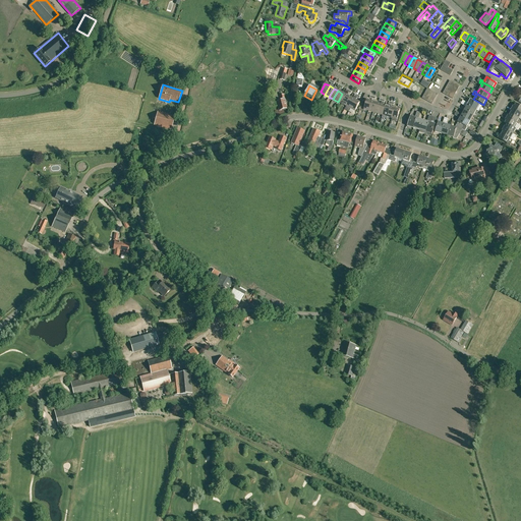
[(342,94),(338,102),(342,104),(347,96),(342,94)]
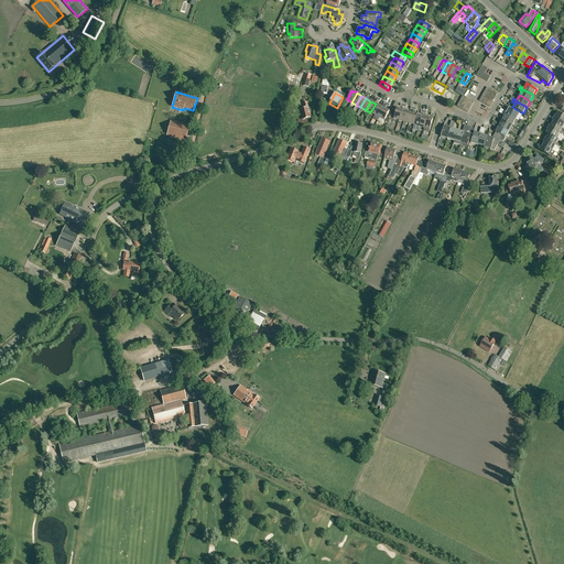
[(305,109),(300,110),(303,120),(307,119),(308,119),(310,119),(311,118),(312,118),(307,102),(303,104),(305,109)]
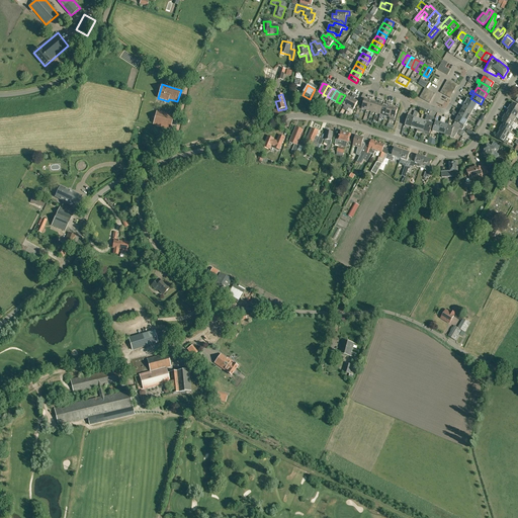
[(340,103),(344,106),(349,97),(345,95),(340,103)]
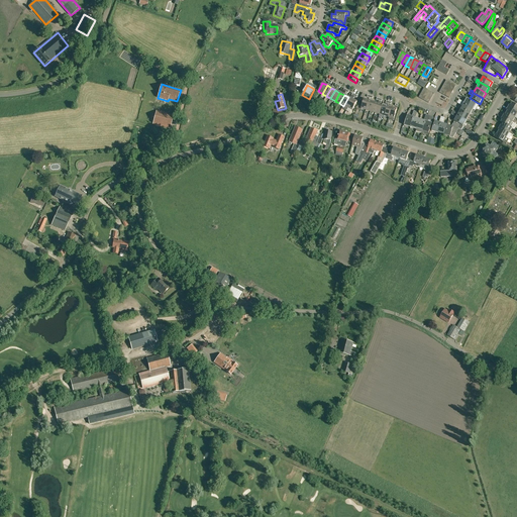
[(343,106),(347,108),(352,100),(348,97),(343,106)]
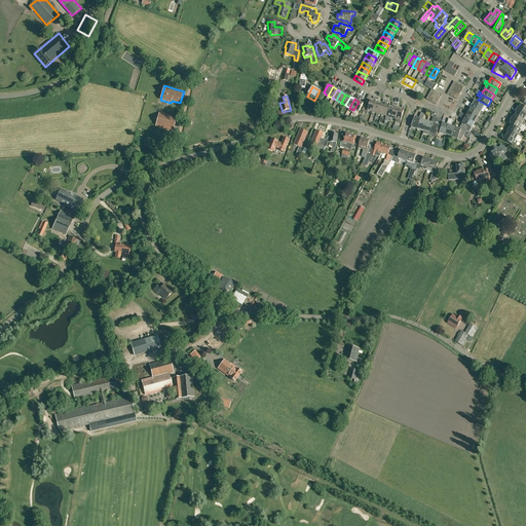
[(473,105),(471,104),(470,106),(481,112),(484,106),(475,101),(473,105)]
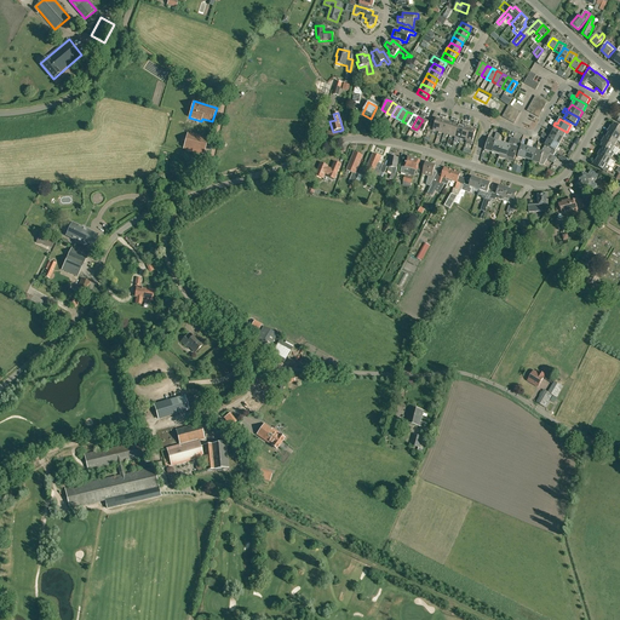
[(428,122),(423,120),(417,130),(423,132),(428,122)]
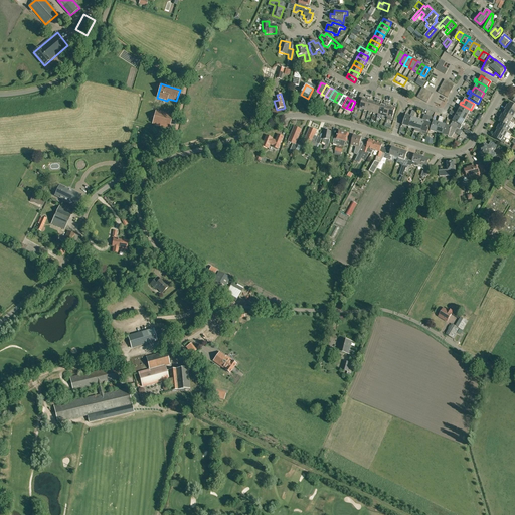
[(461,102),(459,101),(457,104),(461,106),(459,110),(467,115),(468,115),(471,110),(460,104),(461,102)]
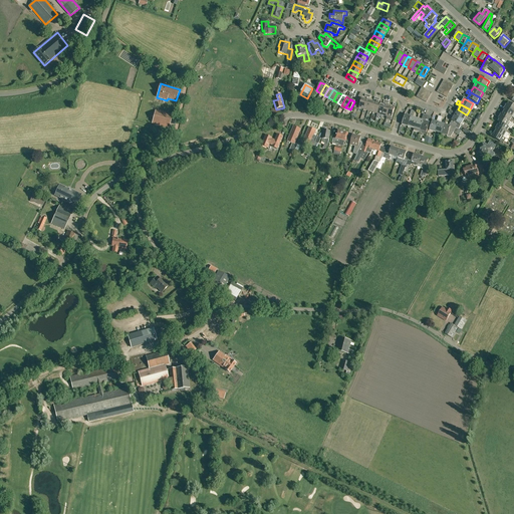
[(507,104),(505,106),(513,111),(513,105),(509,102),(507,105),(507,104)]
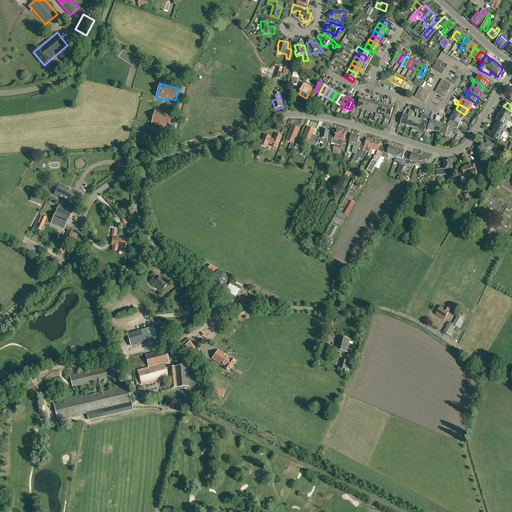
[(511,113),(511,111),(503,106),(502,109),(503,109),(502,112),(510,116),(511,113)]
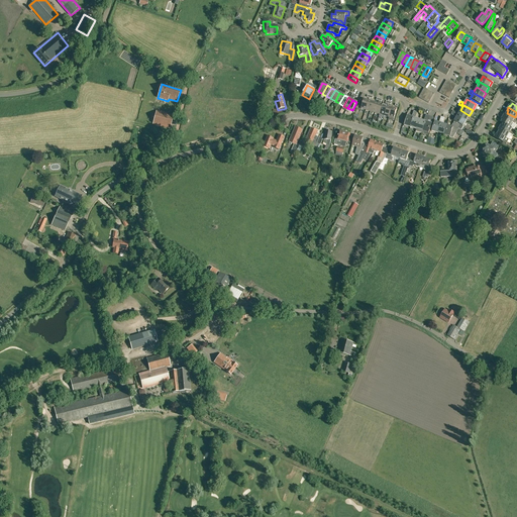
[(470,115),(469,115),(460,110),(457,114),(456,113),(455,115),(467,121),(470,115)]
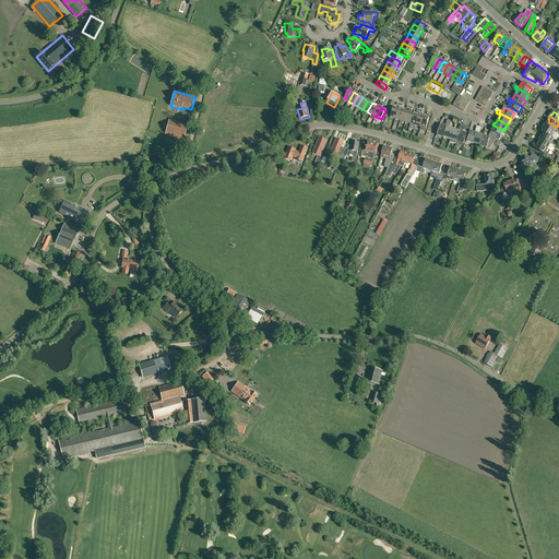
[(165,134),(183,140),(188,126),(169,120),(165,134)]
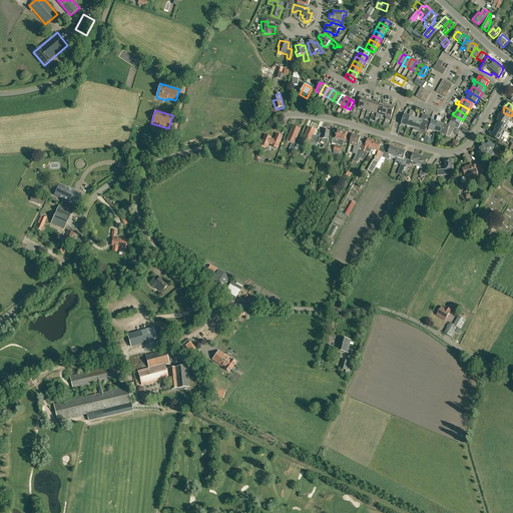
[(450,120),(451,120),(453,122),(451,126),(455,127),(458,129),(463,120),(452,114),(453,112),(451,111),(449,114),(453,116),(450,120)]
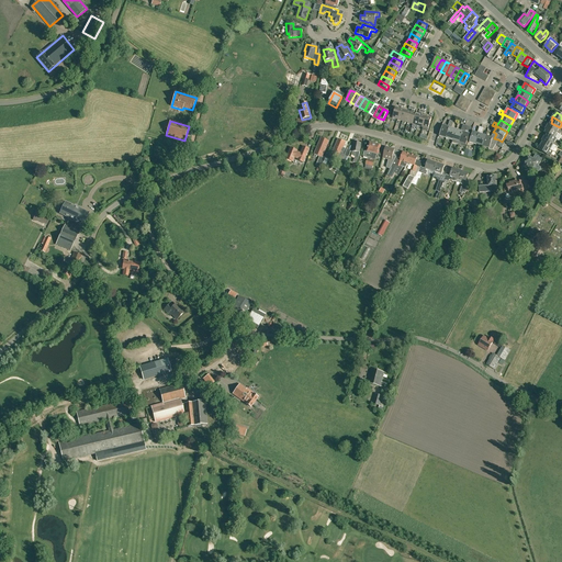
[(452,126),(452,124),(449,123),(448,126),(442,125),(439,136),(446,138),(447,137),(450,126),(452,126)]
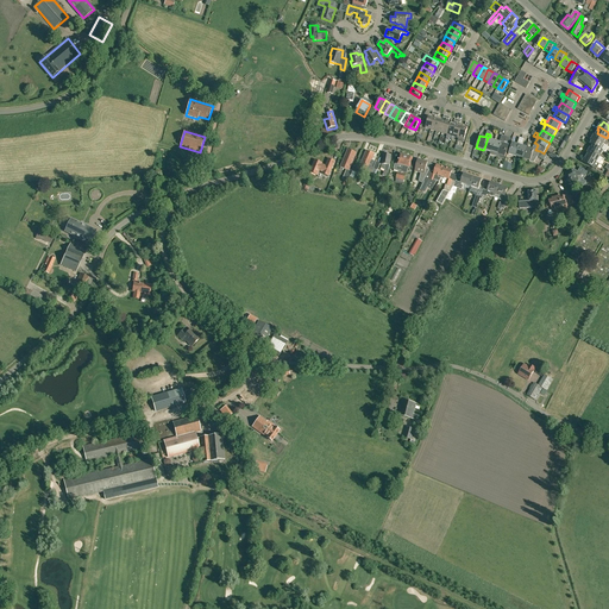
[(604,142),(607,138),(597,133),(595,136),(594,136),(592,138),(607,146),(608,144),(604,142)]
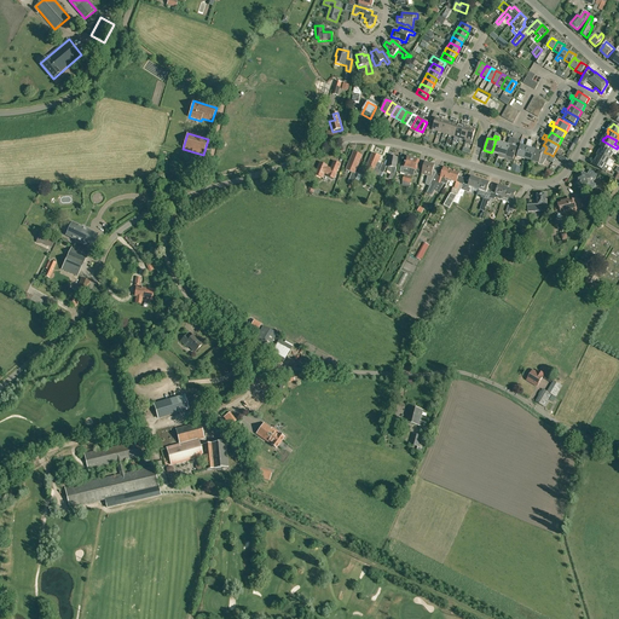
[(497,142),(498,139),(496,139),(492,151),(491,152),(498,155),(499,154),(502,143),(497,142)]
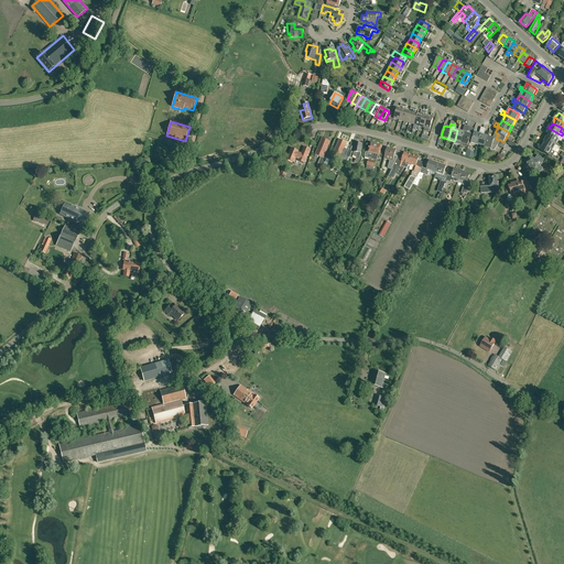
[(469,127),(468,127),(467,129),(467,131),(465,131),(461,142),(461,143),(467,145),(472,130),(469,129),(469,127)]
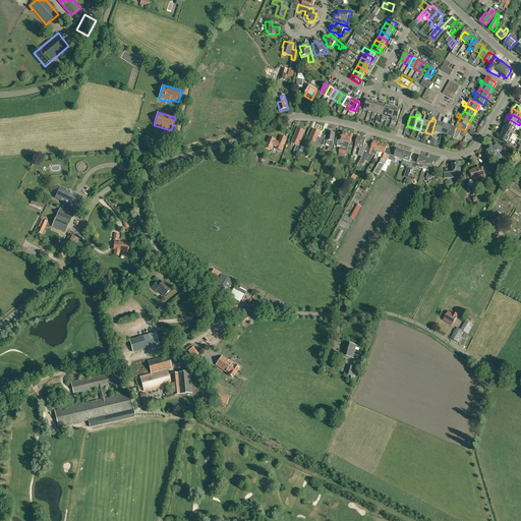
[(425,131),(429,121),(431,121),(431,119),(428,118),(427,121),(422,120),(420,129),(419,130),(425,132),(425,131)]
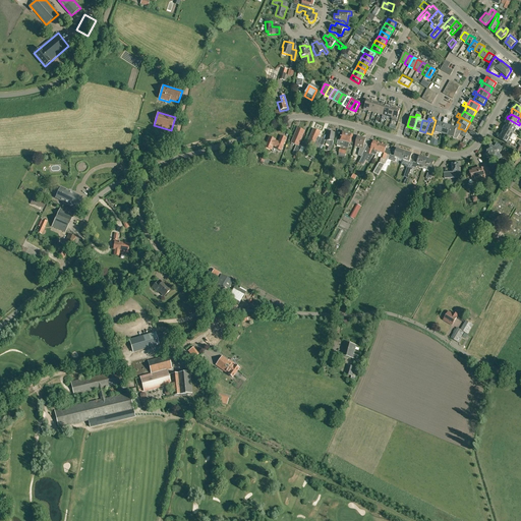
[(520,125),(519,125),(507,118),(506,120),(507,121),(505,123),(507,124),(515,129),(517,130),(520,125)]
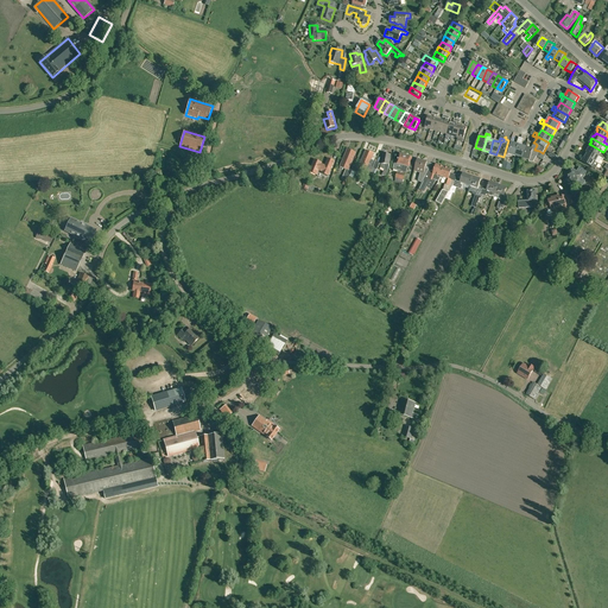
[(514,157),(519,144),(520,144),(521,141),(518,140),(515,144),(511,143),(507,154),(514,157)]
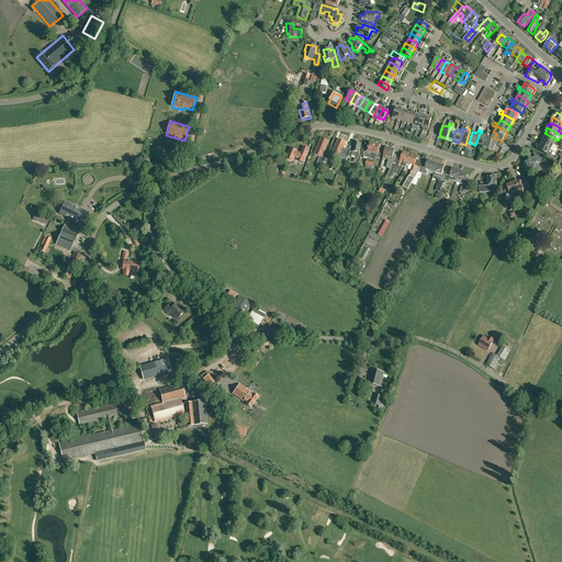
[(494,138),(496,134),(494,132),(491,137),(485,136),(482,147),(489,149),(492,150),(495,145),(499,147),(501,145),(496,143),(498,139),(494,138)]
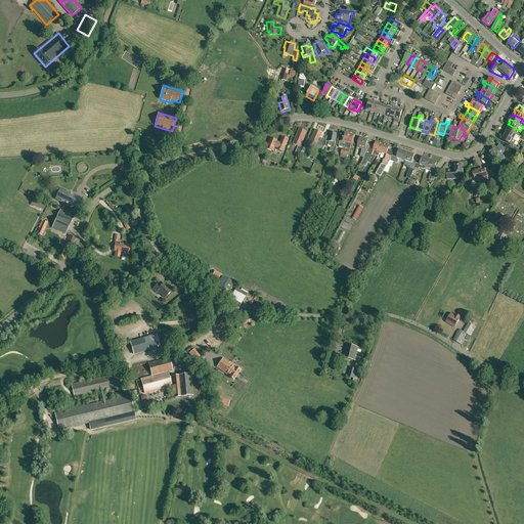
[(443,135),(449,137),(452,127),(448,126),(448,124),(447,124),(443,135)]
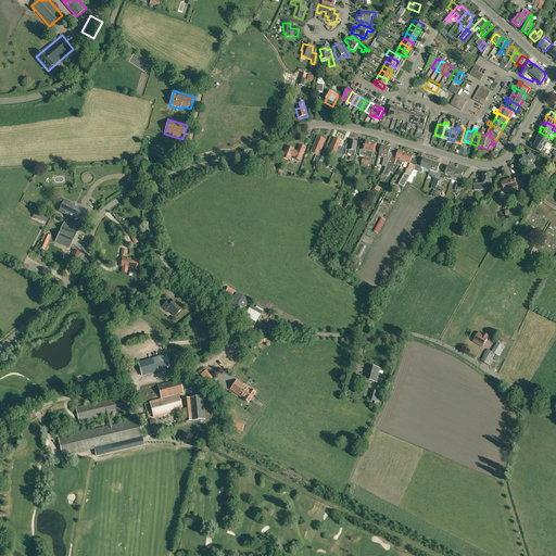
[(539,135),(538,137),(551,144),(552,146),(553,143),(548,141),(550,138),(541,133),(540,136),(539,135)]
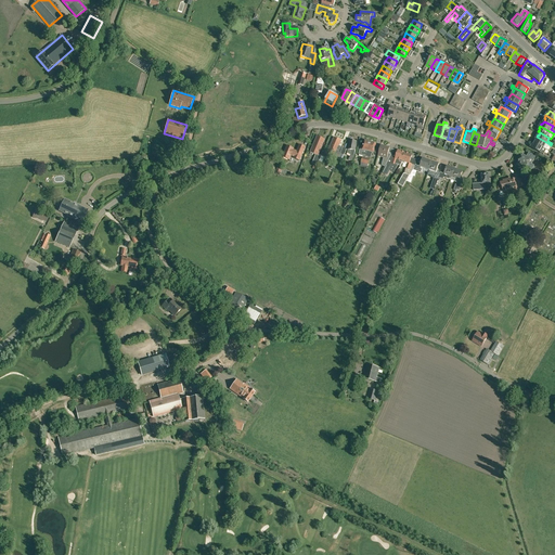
[(546,150),(550,144),(537,137),(534,140),(536,141),(534,143),(543,147),(546,150)]
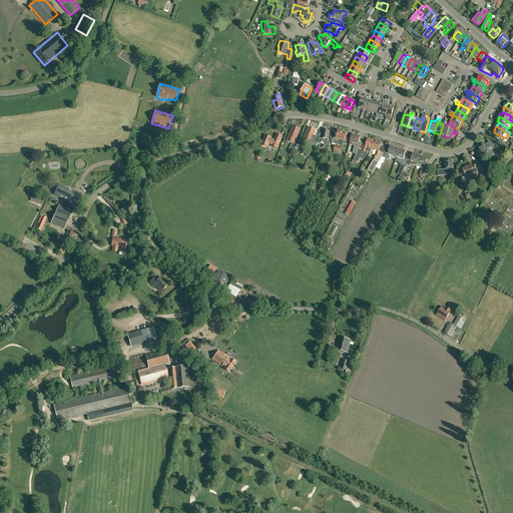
[(295,150),(297,144),(294,143),(300,130),(293,127),(287,140),(292,142),(289,148),(295,150)]
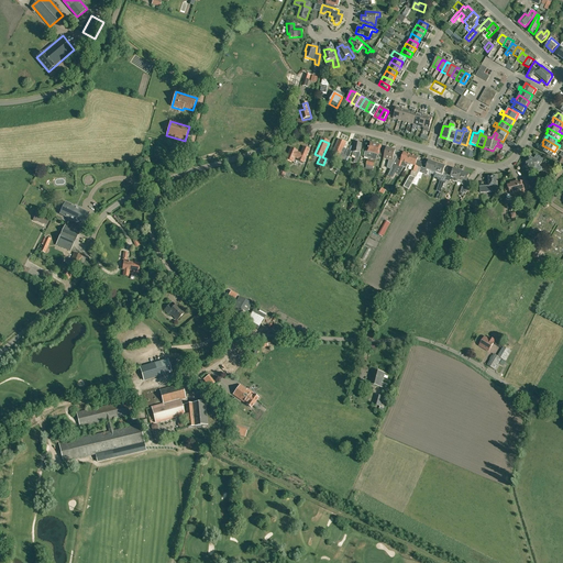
[(339,173),(345,156),(348,151),(345,150),(344,151),(342,150),(345,143),(339,141),(332,155),(328,153),(326,158),(329,161),(330,157),(340,161),(337,172),(339,173)]
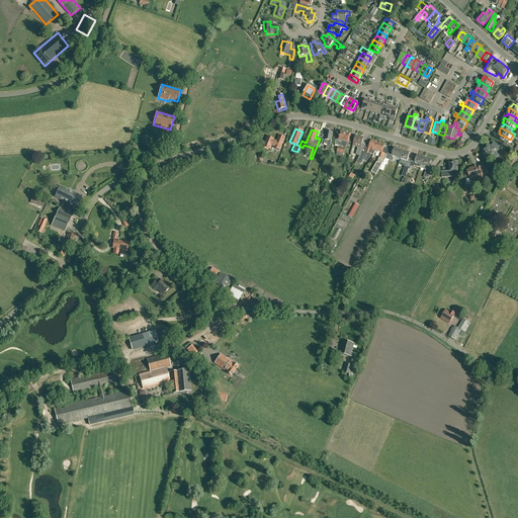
[(329,150),(330,146),(333,133),(326,131),(324,140),(325,140),(324,144),(327,145),(325,149),(329,150)]
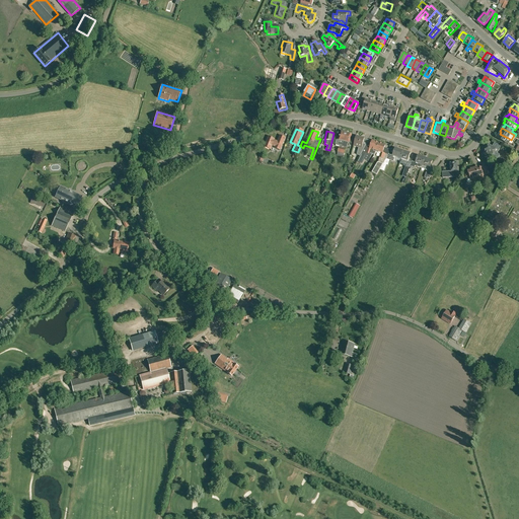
[(335,145),(343,147),(346,134),(341,132),(339,140),(337,140),(335,145)]
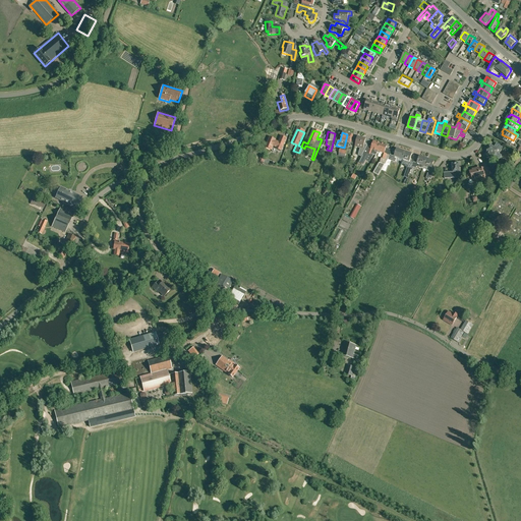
[(352,135),(347,134),(344,148),(348,149),(349,143),(353,145),(354,140),(351,139),(352,135)]
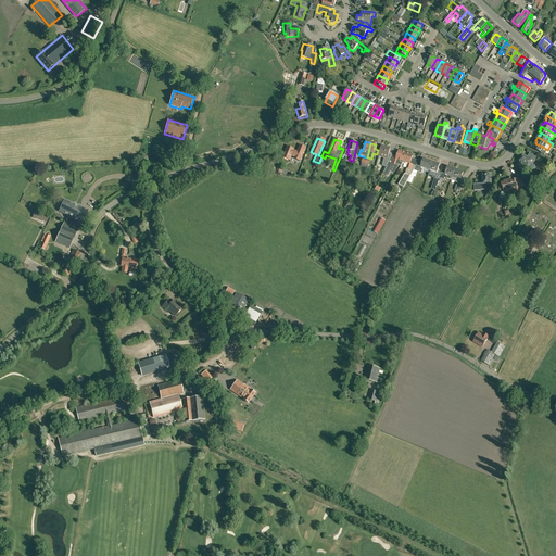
[(547,150),(544,148),(535,143),(534,146),(533,144),(531,148),(544,155),(547,150)]
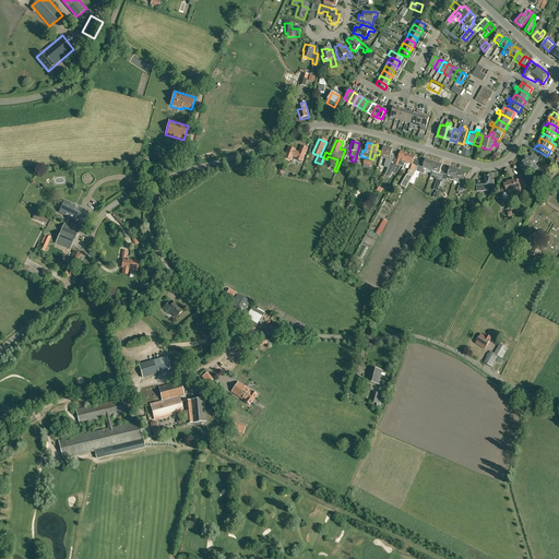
[(307,149),(301,146),(298,153),(293,151),(294,150),(288,147),(284,158),(290,162),(293,157),(296,158),(296,159),(301,163),(307,149)]
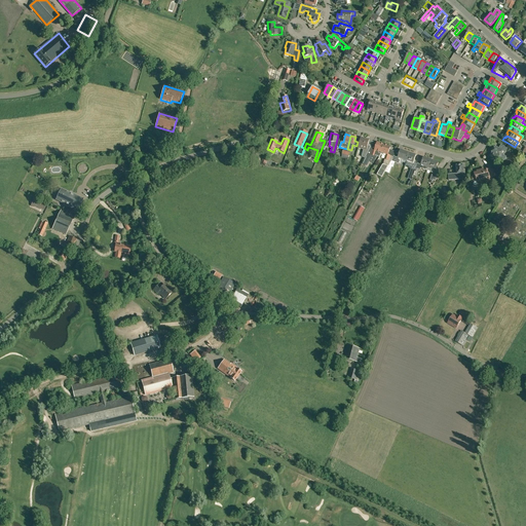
[(366,157),(370,149),(373,142),(361,139),(358,148),(363,150),(362,155),(366,157)]
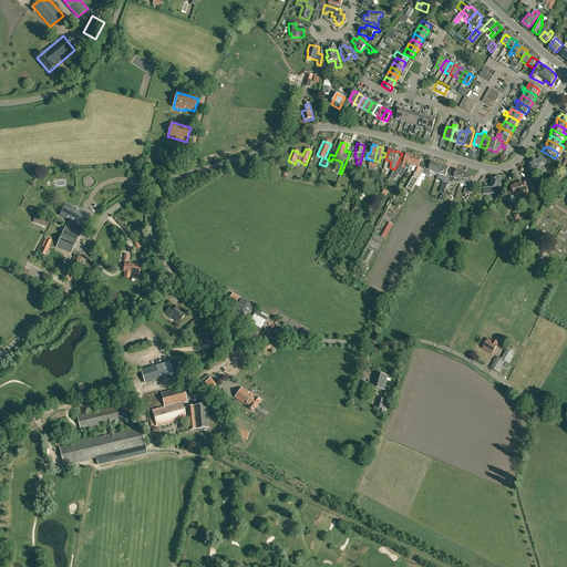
[(410,168),(411,165),(413,156),(406,154),(403,163),(401,162),(398,169),(395,168),(391,176),(395,178),(401,169),(403,169),(404,167),(410,168)]
